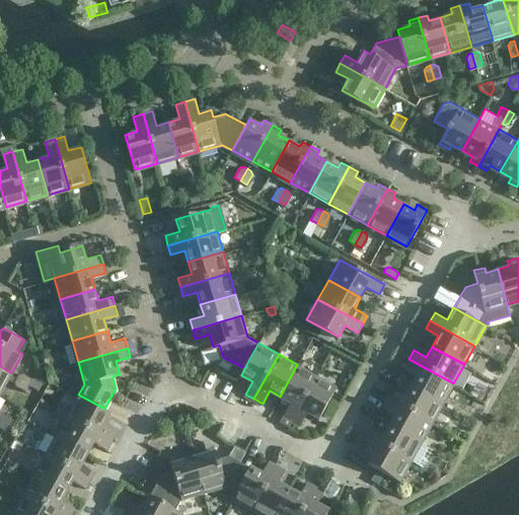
[(453,383),(409,359),(404,367),(417,374),(411,385),(443,402),(453,383)]
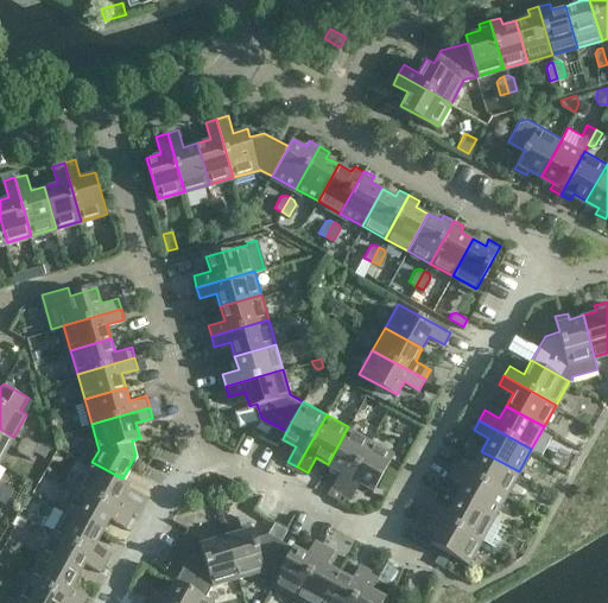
[(348,426),(328,464),(341,470),(333,486),(342,492),(371,438),(348,426)]
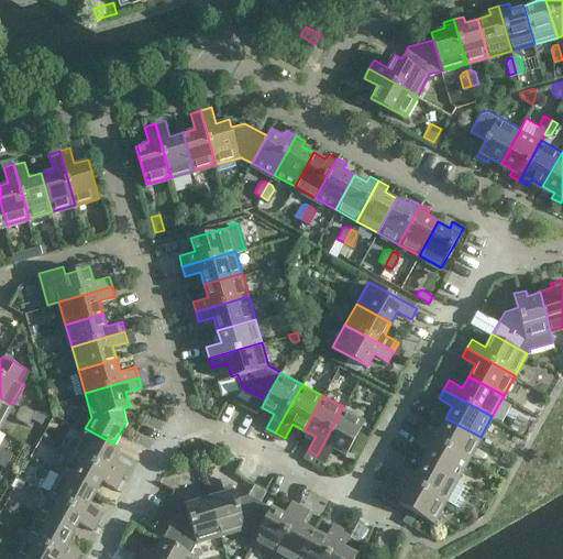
[(12,405),(0,397),(0,425),(1,426),(9,410),(15,413),(17,417),(26,424),(31,415),(18,408),(18,409),(12,406),(12,405)]
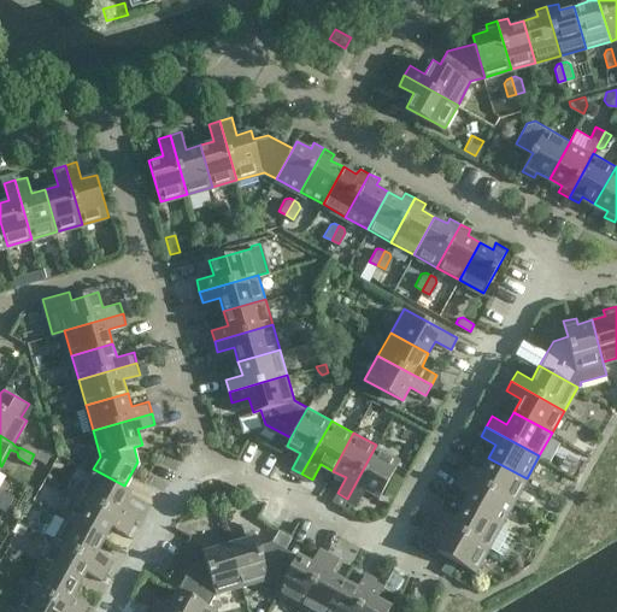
[(19,447),(34,454),(35,454),(34,457),(45,463),(51,452),(43,447),(37,449),(27,442),(22,443),(19,447)]
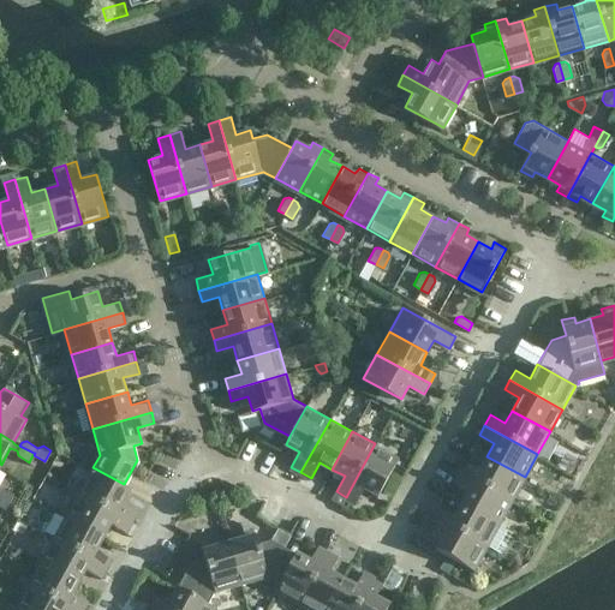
[(375,443),(346,497),(356,503),(364,488),(378,495),(399,456),(375,443)]
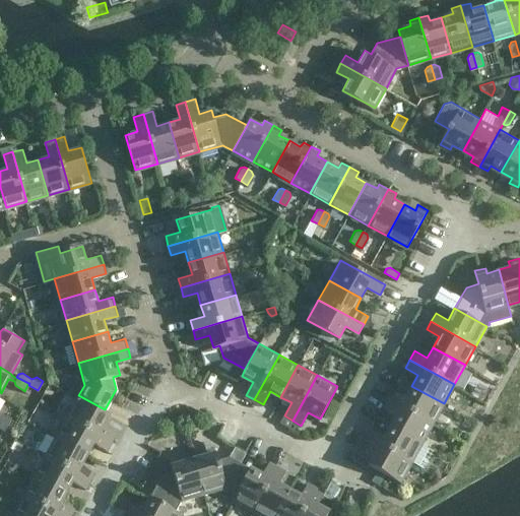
[(393,390),(388,398),(433,423),(444,403),(411,386),(406,397),(393,390)]
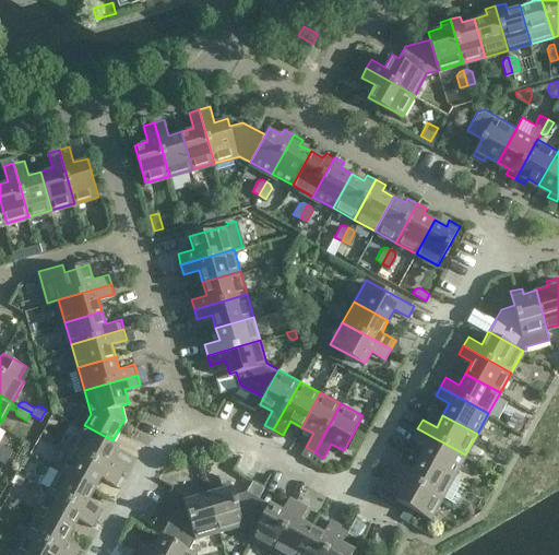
[(113,440),(84,425),(72,447),(120,473),(126,464),(113,457),(119,445),(113,440)]
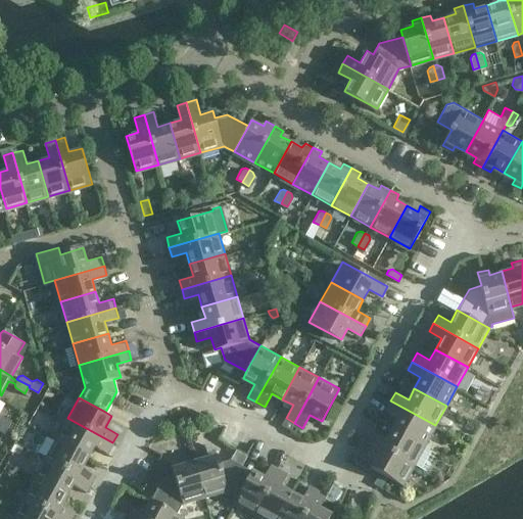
[(435,425),(390,400),(386,409),(398,416),(393,426),(425,444),(435,425)]
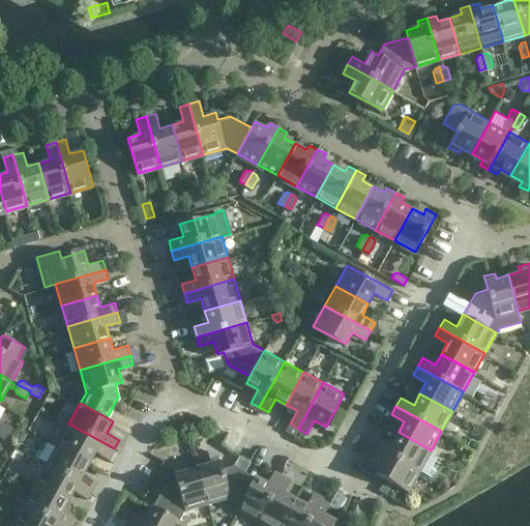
[(0,427),(7,432),(11,426),(1,419),(0,419),(0,427)]
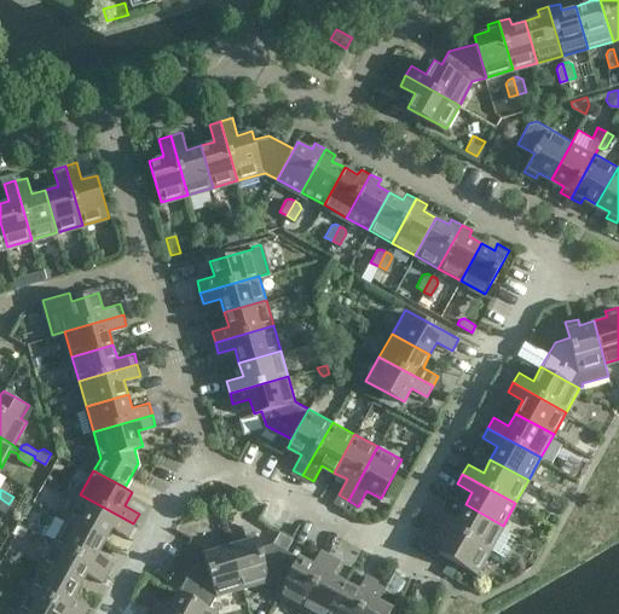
[(133,523),(80,494),(68,517),(105,538),(113,526),(128,534),(133,523)]
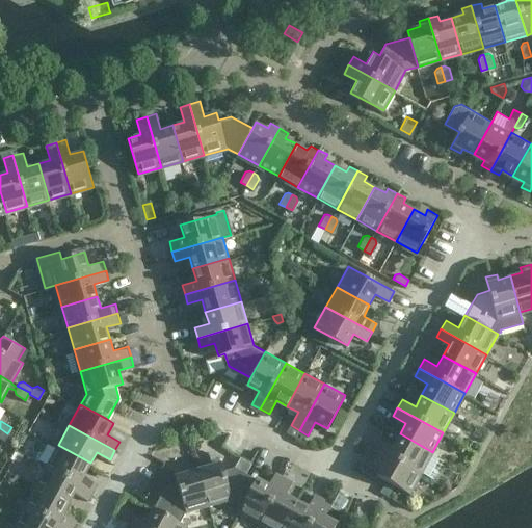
[(484,431),(476,427),(472,433),(481,438),(484,431)]
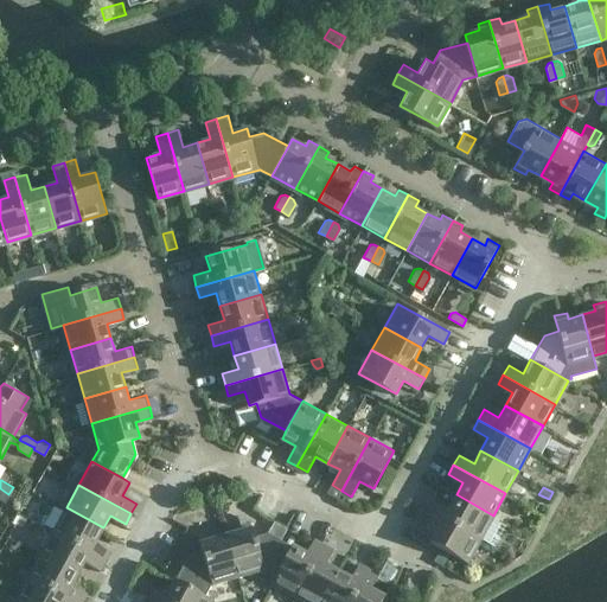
[(434,499),(429,508),(480,538),(493,516),(457,494),(449,507),(434,499)]
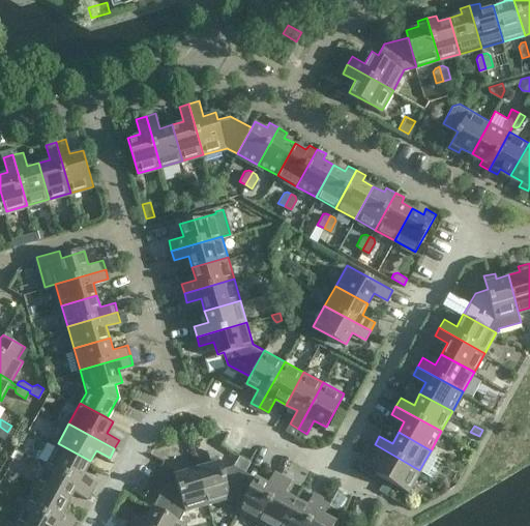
[(58,443),(47,463),(93,488),(97,479),(85,472),(90,461),(58,443)]
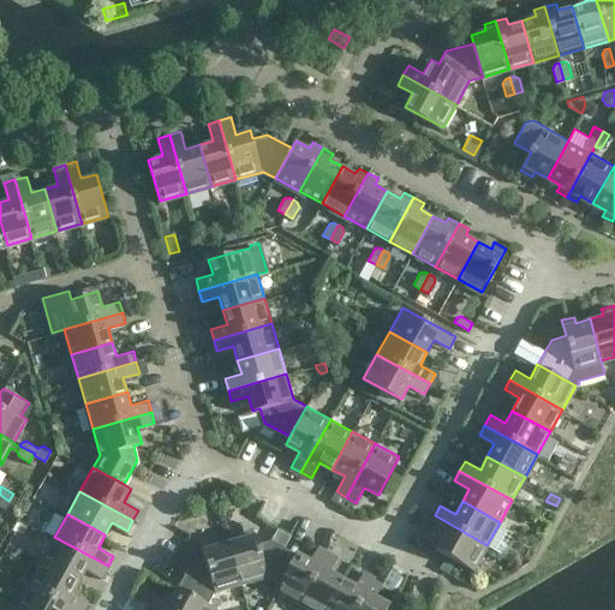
[(487,545),(435,515),(429,526),(443,534),(445,534),(436,548),(475,568),(487,545)]
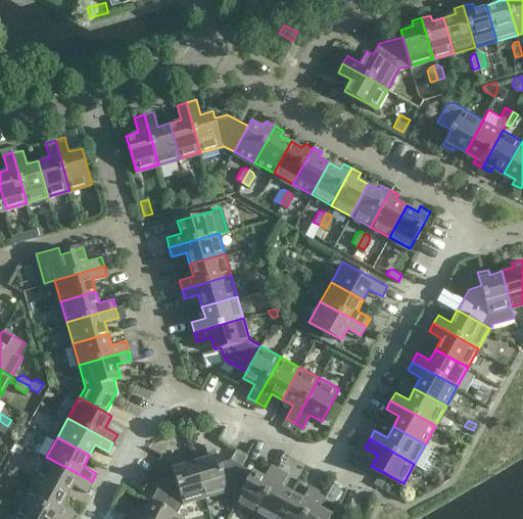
[(207,457),(195,460),(205,496),(228,488),(239,494),(252,469),(231,457),(220,461),(216,449),(205,452),(207,457)]
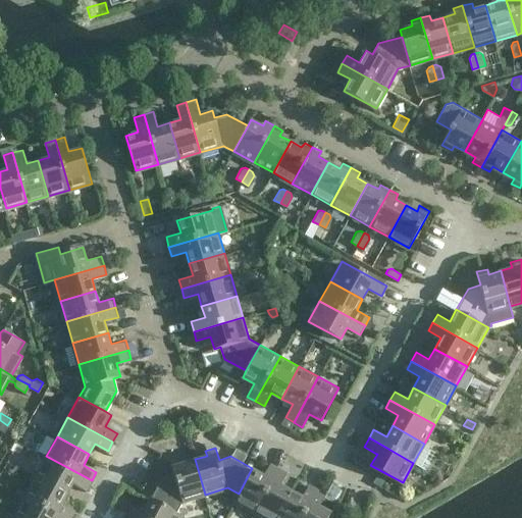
[(46,456),(36,475),(68,493),(74,482),(87,489),(92,480),(46,456)]
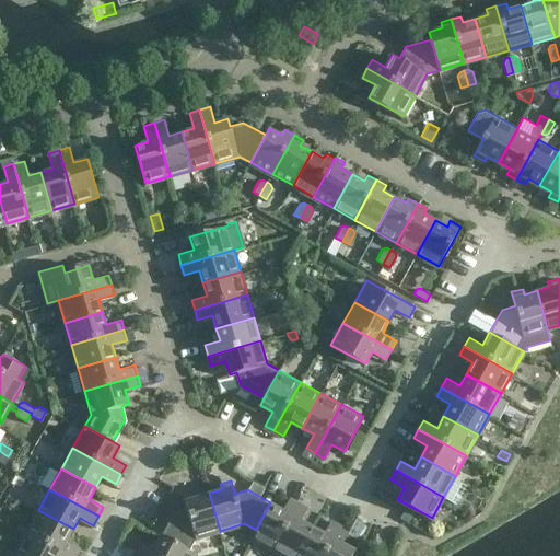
[(175,511),(162,534),(190,549),(197,537),(220,531),(209,493),(196,496),(195,490),(184,494),(187,507),(175,511)]
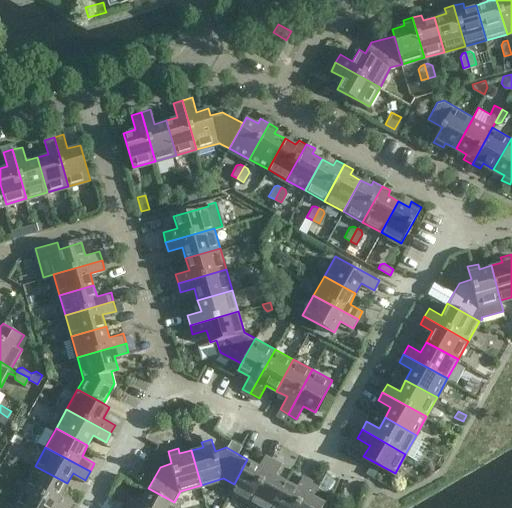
[(259,465),(247,459),(234,484),(230,491),(249,502),(274,457),(266,453),(259,465)]
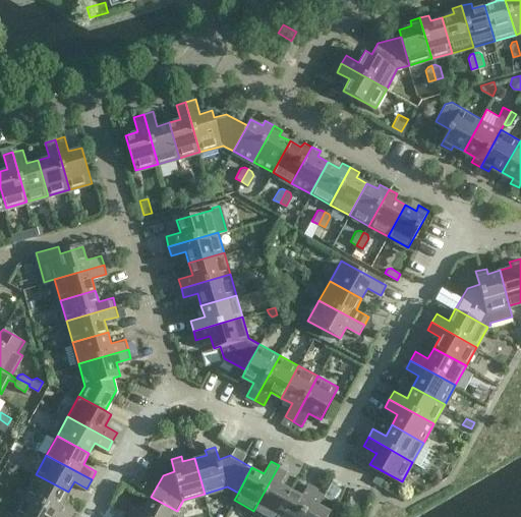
[(279,465),(253,511),(265,516),(275,516),(291,489),(280,483),(287,470),(279,465)]
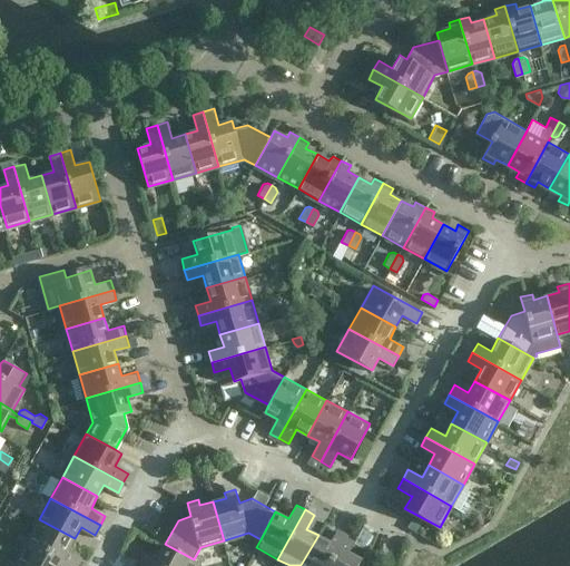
[(39,519),(28,540),(75,565),(77,565),(82,558),(68,550),(75,538),(39,519)]
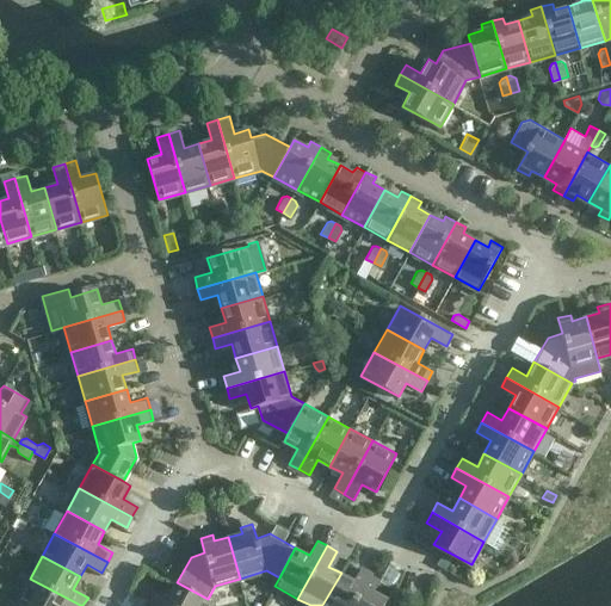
[(341,573),(322,605),(352,605),(372,570),(362,566),(353,580),(341,573)]
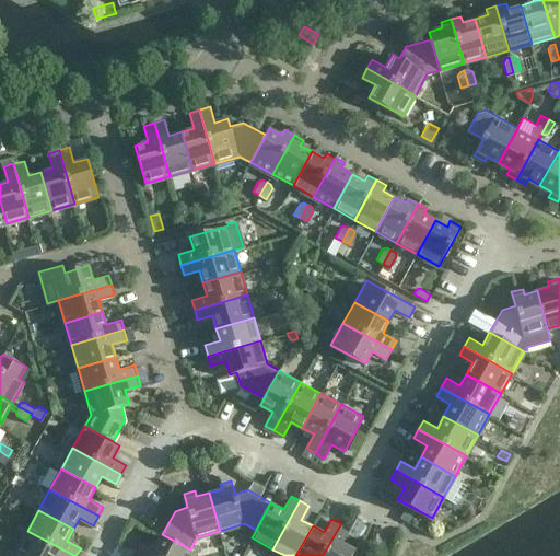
[(341,523),(323,555),(351,555),(356,549),(342,542),(350,529),(341,523)]
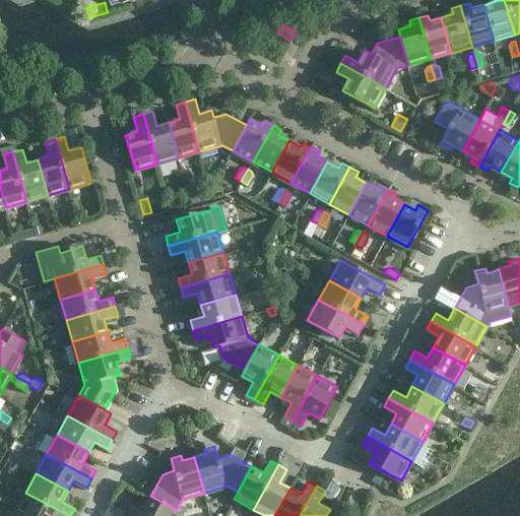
[(68,515),(25,493),(14,511),(22,515),(68,515)]
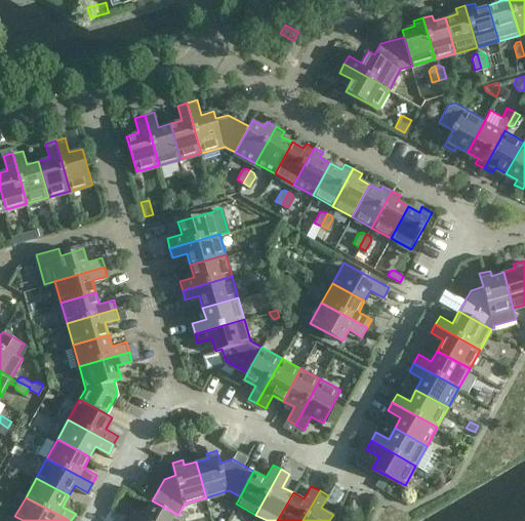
[(132,505),(127,514),(140,520),(183,520),(185,518),(178,515),(152,501),(146,512),(132,505)]
